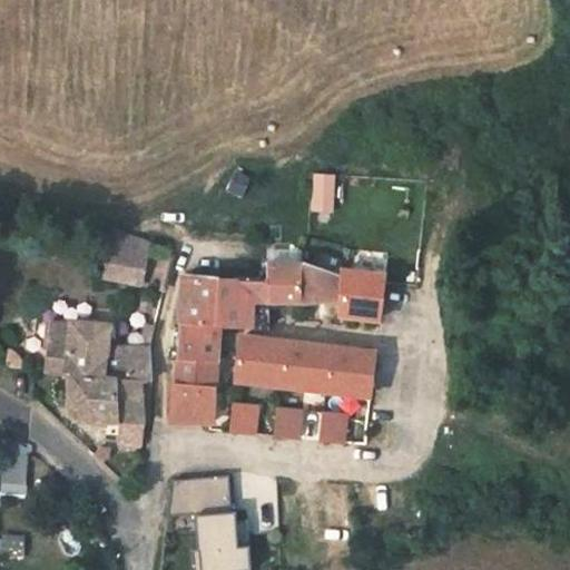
[(96,273),(151,276),(155,233),(100,216),(96,273)]
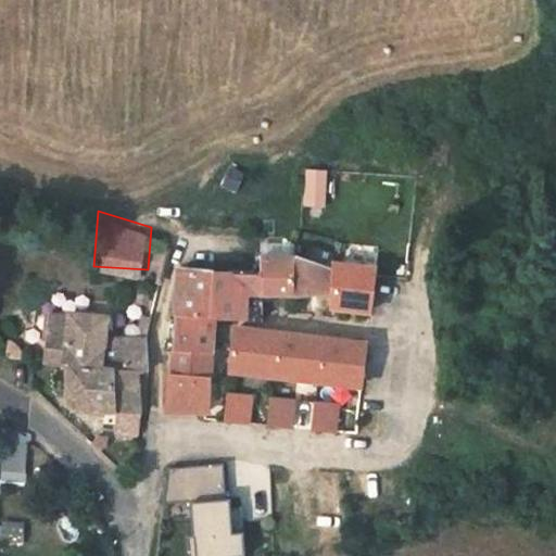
[(273,267),(269,301),(290,301),(302,301),(304,256),(274,255),(273,267)]
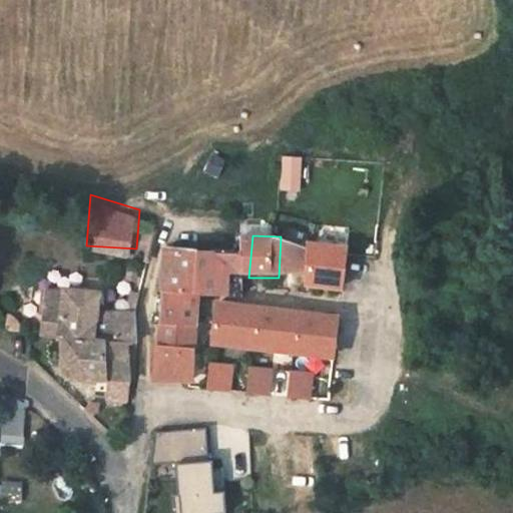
[(281,236),(279,278),(298,274),(314,271),(316,248),(281,236)]
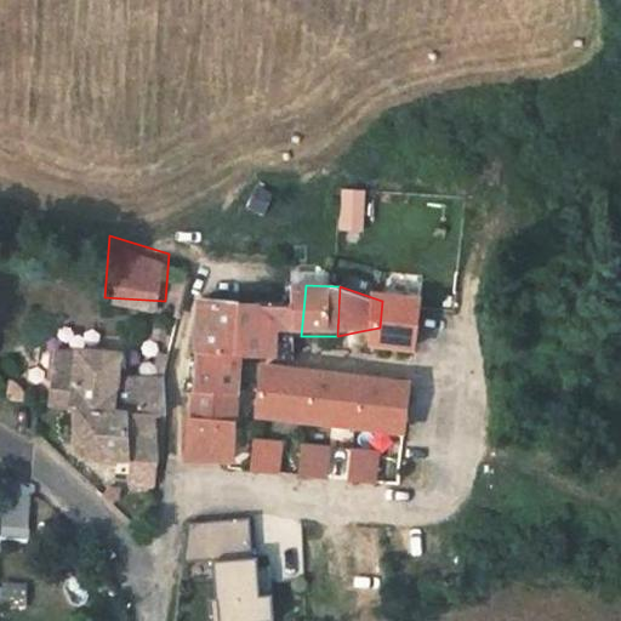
[(380,328),(379,345),(402,347),(420,351),(426,309),(403,305),(403,298),(382,294),(382,301),(380,328)]
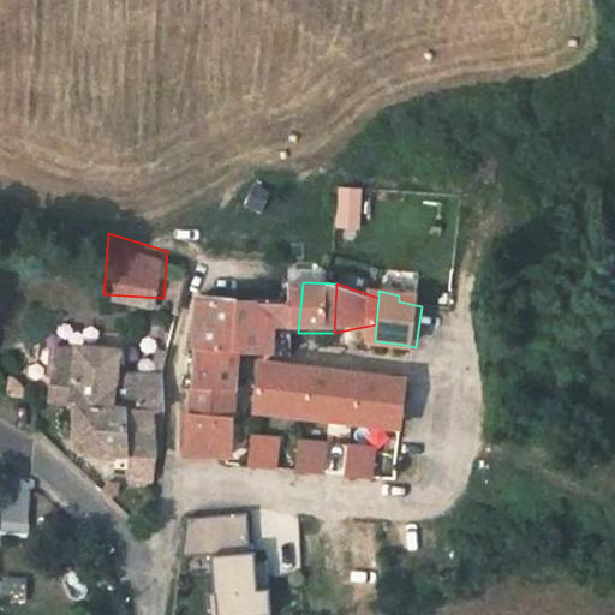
[(246,347),(246,350),(294,356),(297,344),(298,333),(302,296),(250,299),(246,347)]
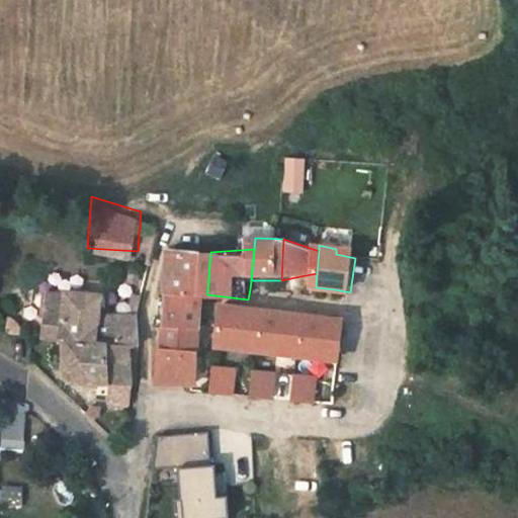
[(177,254),(173,290),(207,292),(210,252),(177,254)]
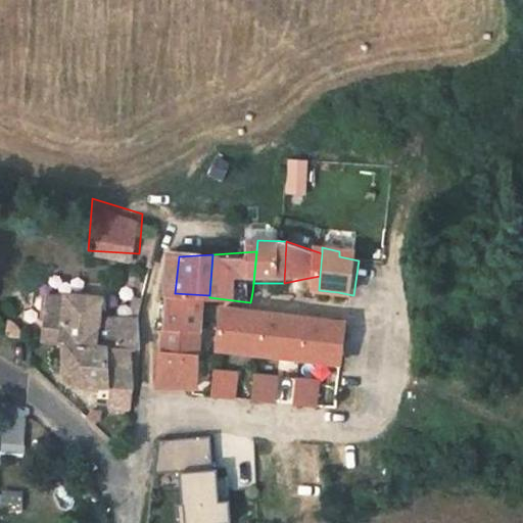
[(101,317),(106,317),(106,292),(64,289),(63,297),(35,292),(36,335),(57,337),(99,341),(101,317)]
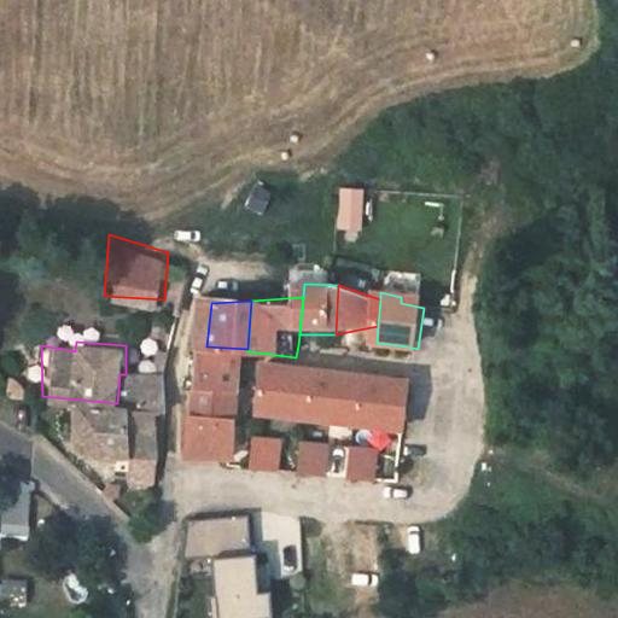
[(248,351),(248,349),(207,347),(205,359),(203,377),(245,379),(248,351)]
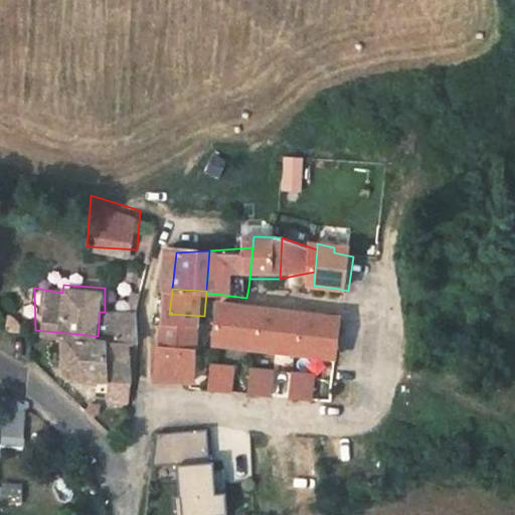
[(260,342),(265,309),(250,307),(225,304),(219,341),(240,344),(241,339),(260,342)]
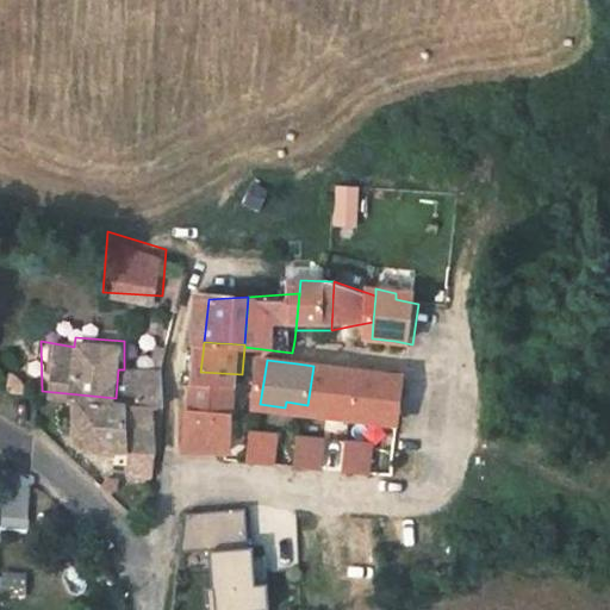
[(124,369),(118,369),(116,398),(160,402),(162,387),(166,365),(124,369)]
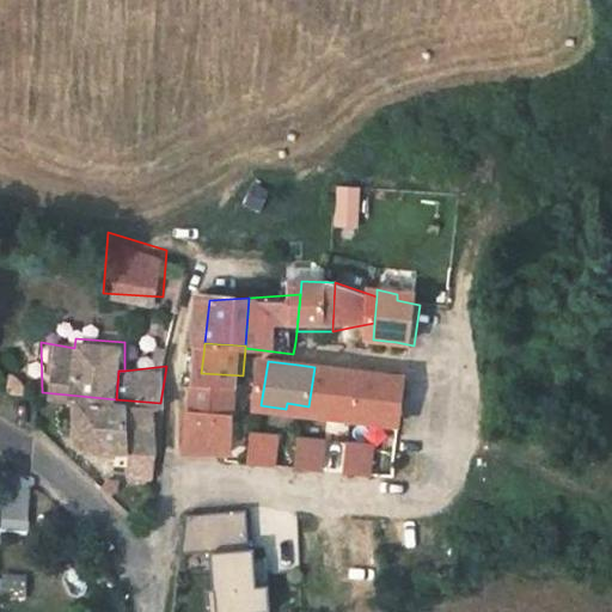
[(355,412),(361,374),(342,371),(314,367),(308,407),(307,412),(332,416),(334,410),(355,412)]
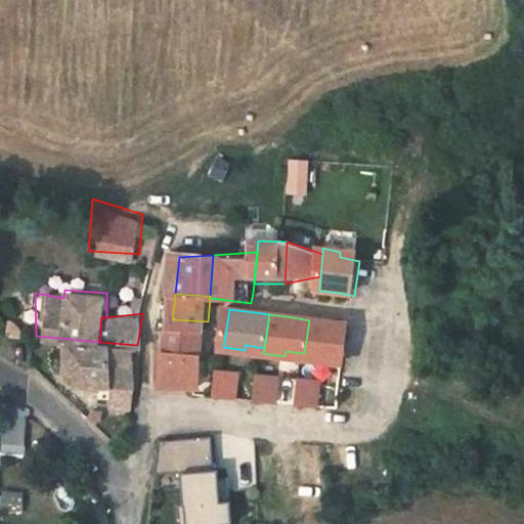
[(206,353),(208,321),(172,319),(162,319),(160,333),(158,352),(165,351),(206,353)]
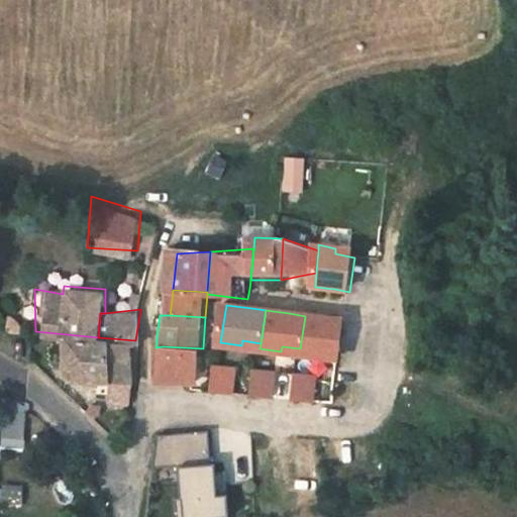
[(324,318),(305,316),(300,348),(299,354),(320,357),(321,351),(340,354),(343,331),(345,321),(324,318)]
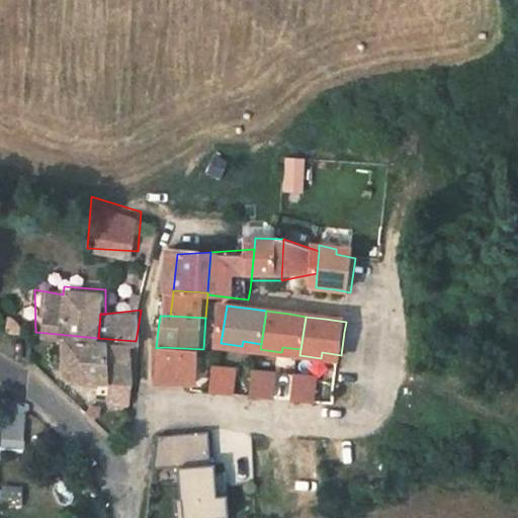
[(132,380),(136,341),(98,338),(57,334),(55,371),(132,380)]
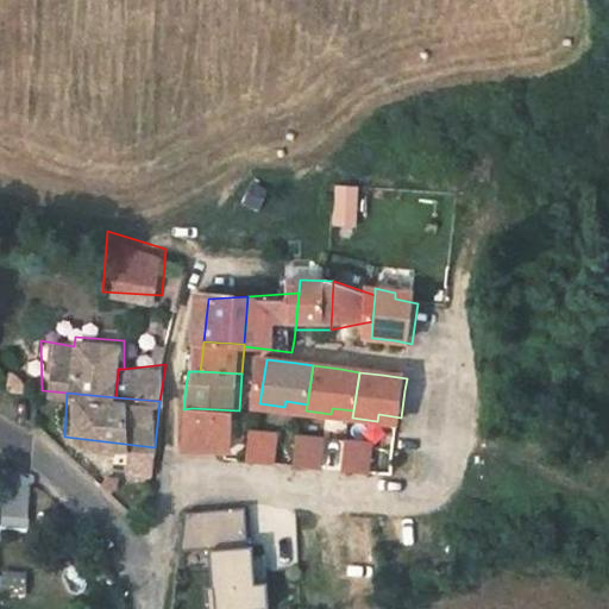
[(239,418),(239,410),(192,408),(190,429),(189,447),(237,452),(239,418)]
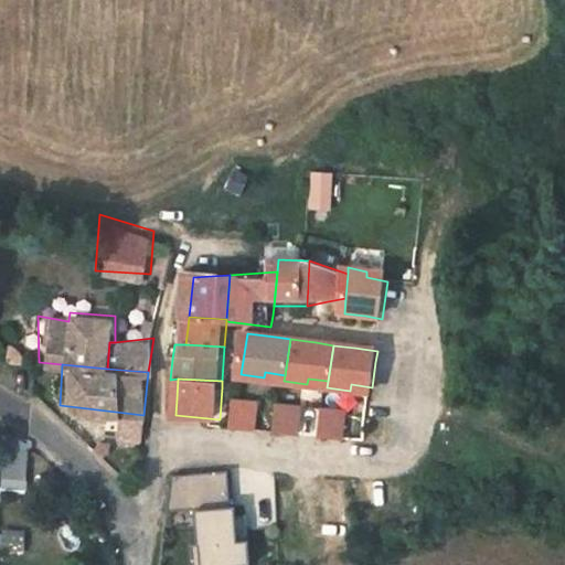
[(308,379),(307,384),(327,387),(328,381),(308,379)]
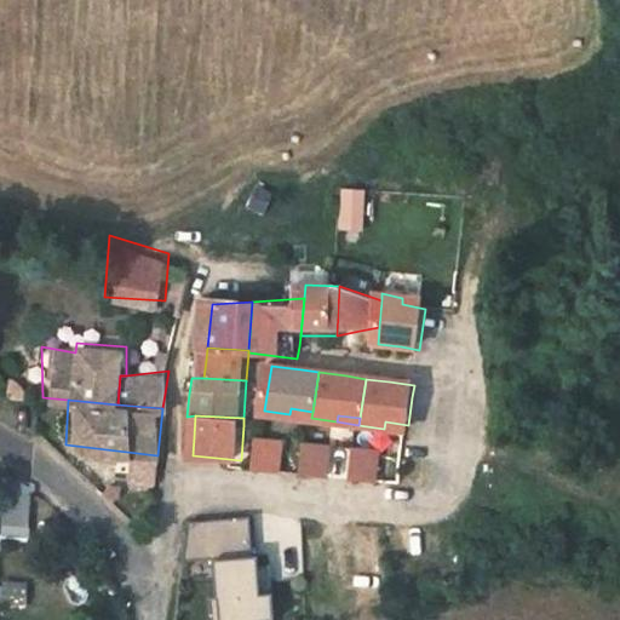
[(282,471),(286,440),(260,437),(256,468),(282,471)]
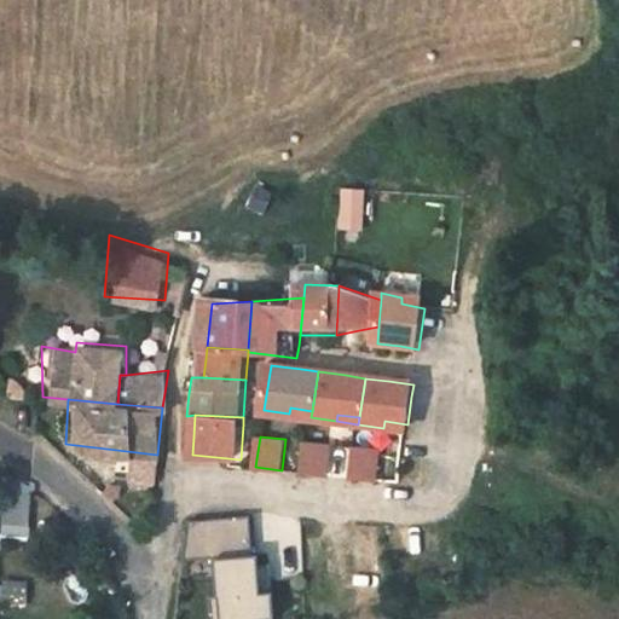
[(333,446),(307,443),(304,473),(329,475),(333,446)]
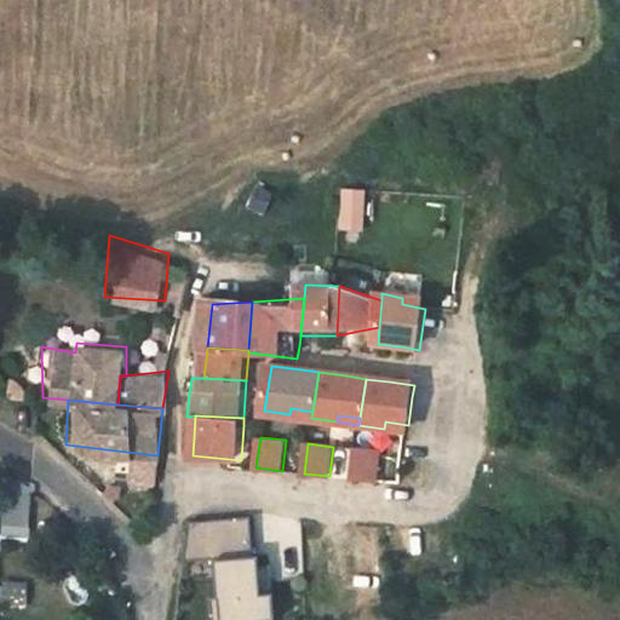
[(380,452),(355,449),(350,480),(375,483),(380,452)]
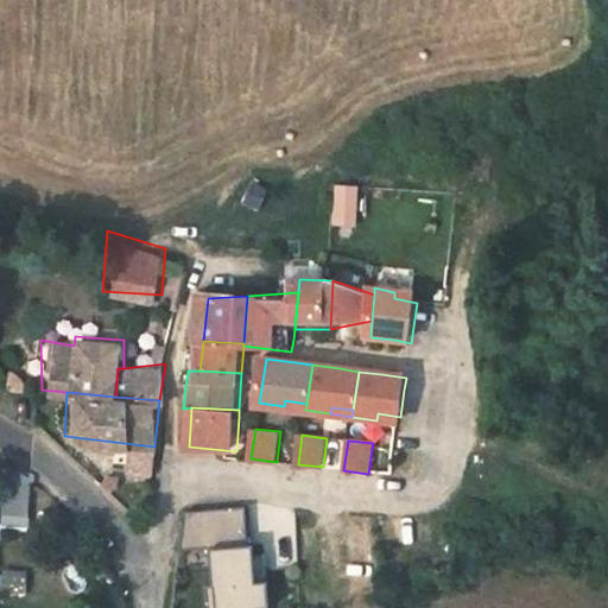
[(30,529),(30,479),(2,479),(2,529),(30,529)]
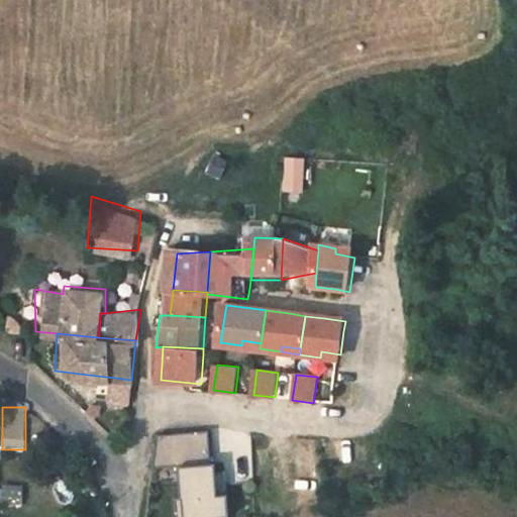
[(159,434),(156,468),(181,467),(213,466),(210,433),(186,433),(159,434)]
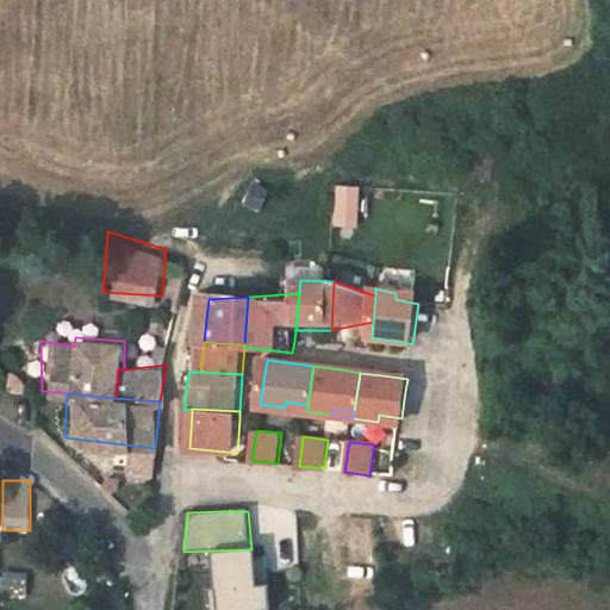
[(251,549),(213,551),(215,587),(209,587),(209,609),(269,609),(268,573),(253,573),(253,559),(256,559),(256,558),(256,548),(251,549)]
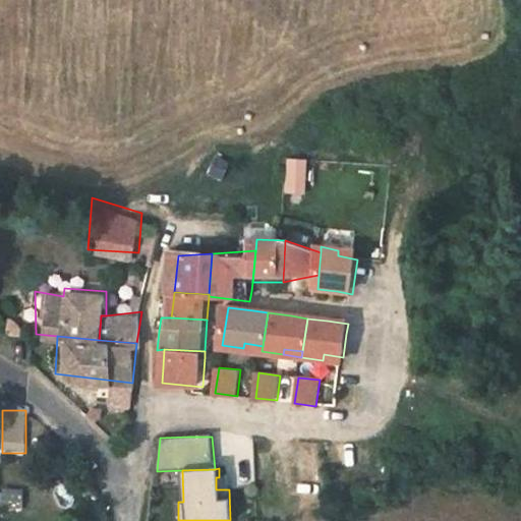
[(219,477),(216,477),(216,489),(229,489),(229,476),(219,476),(219,477)]
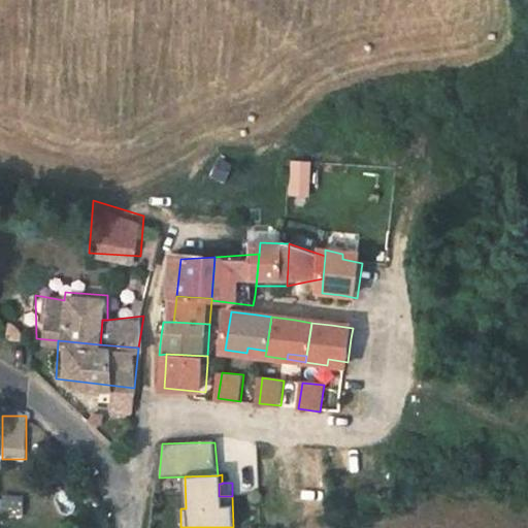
[(1,519),(24,518),(23,494),(0,495),(1,519)]
